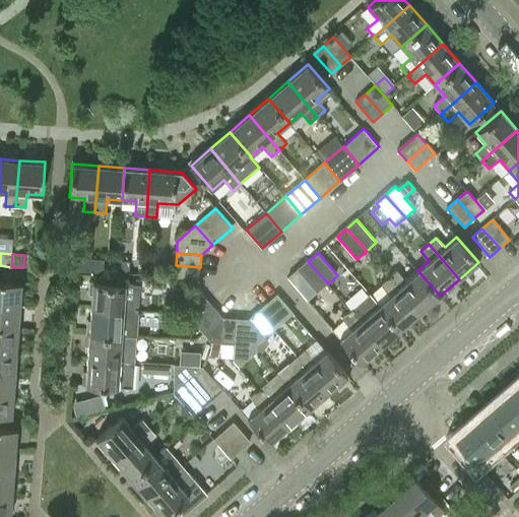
[(90,272),(91,260),(78,259),(78,271),(90,272)]
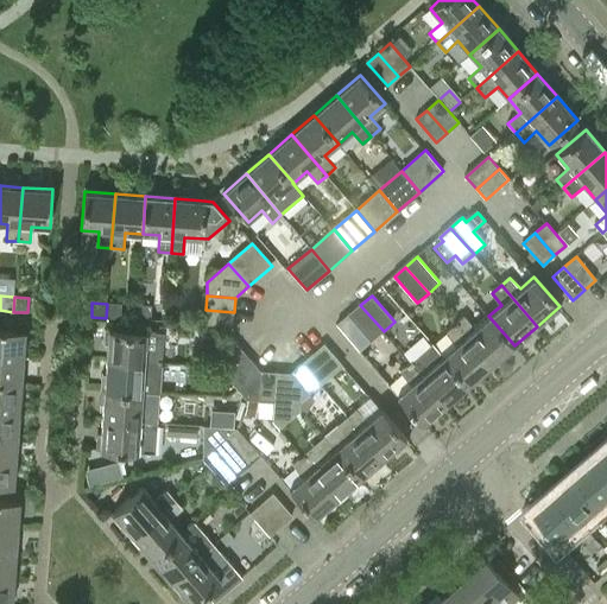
[(121,319),(121,305),(107,304),(106,318),(121,319)]
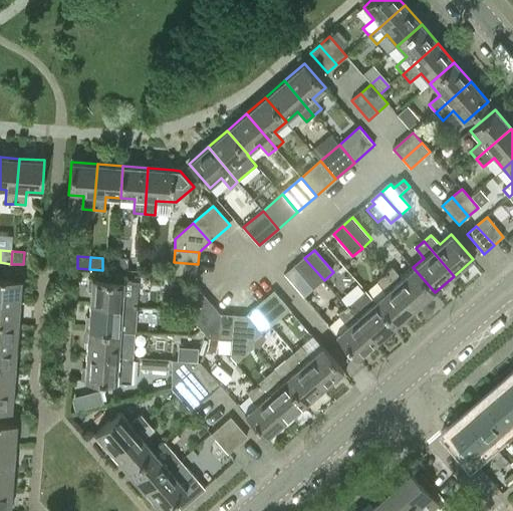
[(314,289),(324,280),(304,258),(295,267),(314,289)]
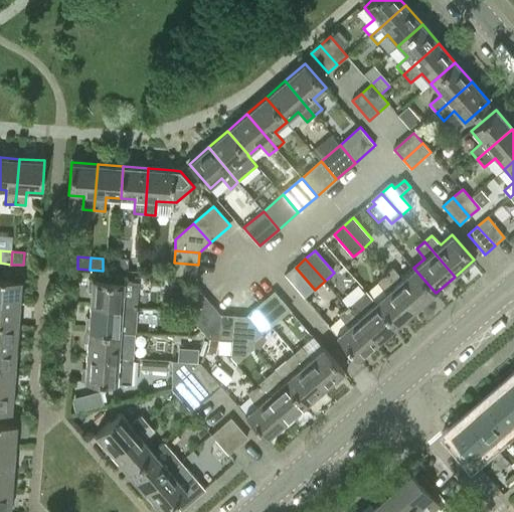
[(128,273),(129,260),(116,260),(115,272),(128,273)]
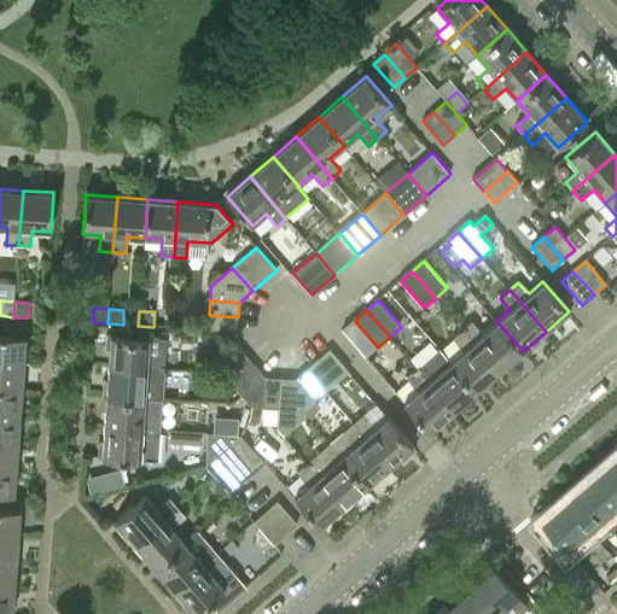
[(237,333),(238,317),(209,315),(208,331),(237,333)]
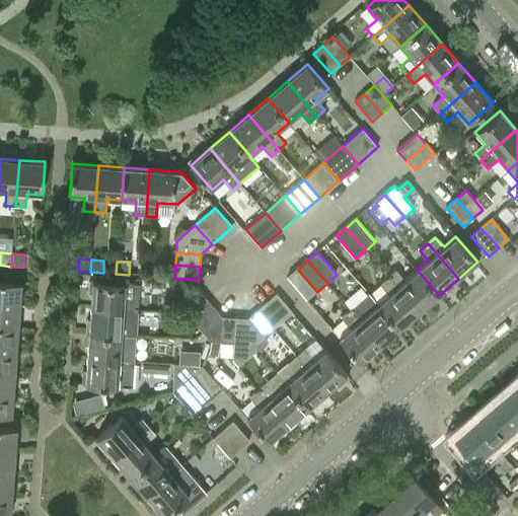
[(417,270),(405,280),(397,270),(389,277),(420,312),(439,295),(417,270)]
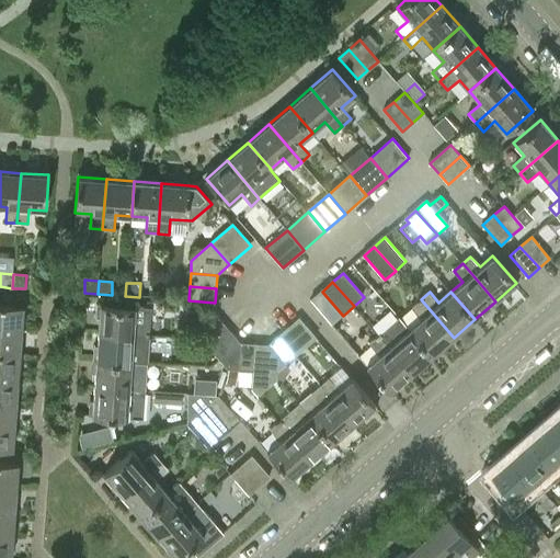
[(433,355),(454,338),(421,299),(412,307),(421,318),(409,328),(433,355)]
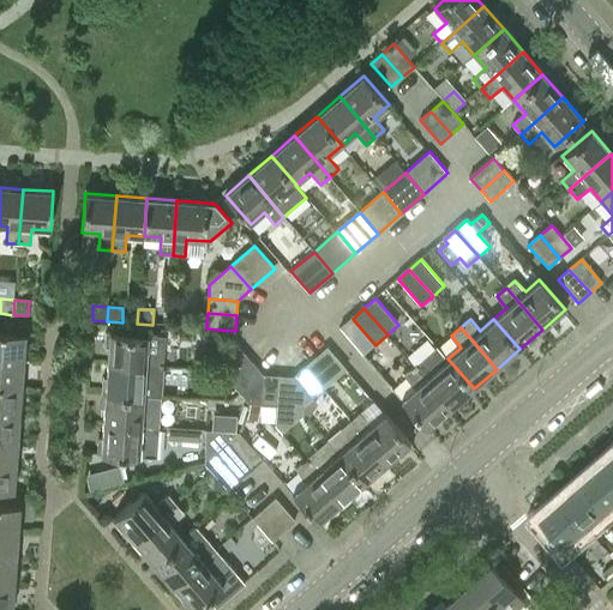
[(0,358),(23,360),(25,336),(0,332),(0,358)]
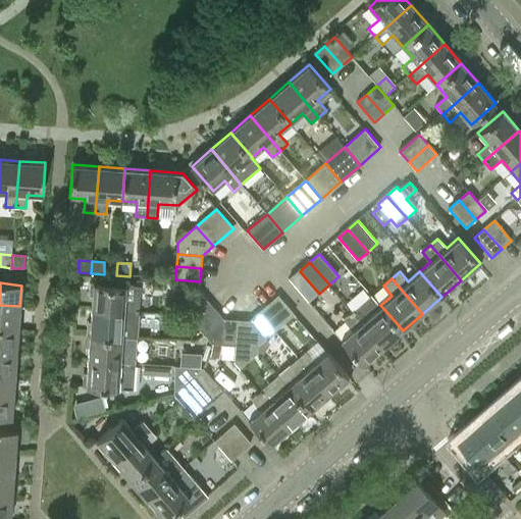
[(141,287),(126,286),(94,283),(92,310),(139,313),(141,287)]
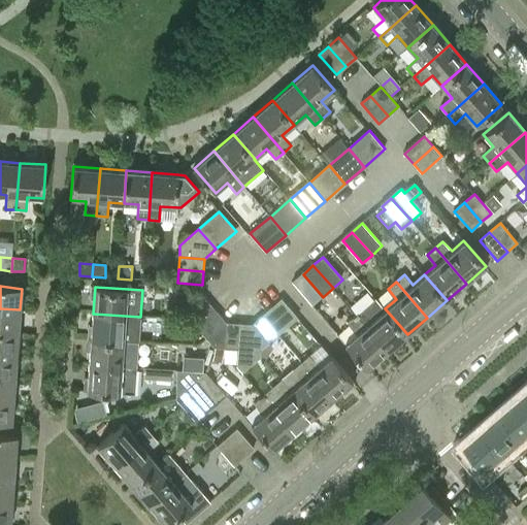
[(210,304),(202,295),(176,293),(175,303),(191,321),(210,304)]
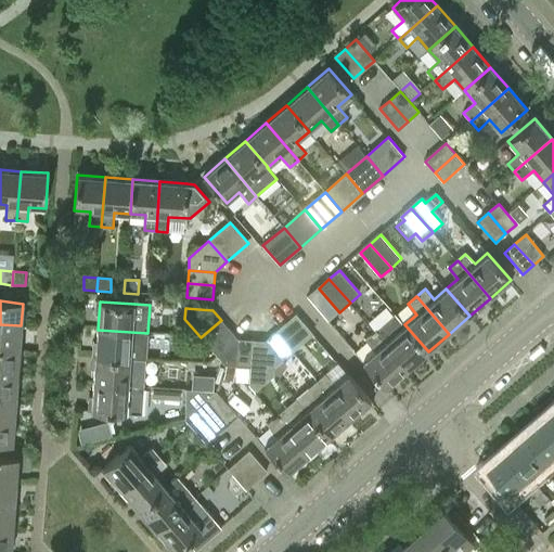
[(408,370),(428,351),(404,324),(396,313),(383,324),(375,332),(408,370)]
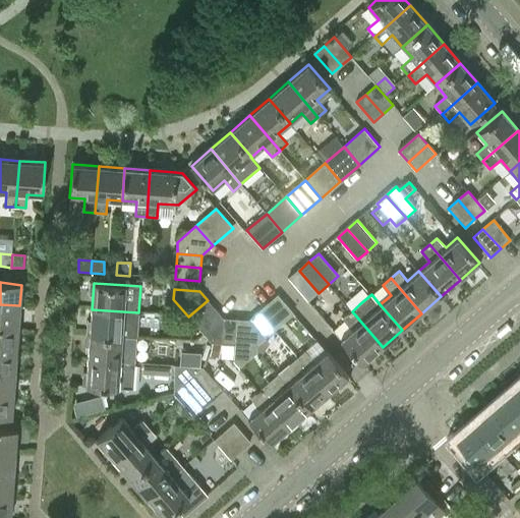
[(276,330),(294,314),(278,295),(260,311),(276,330)]
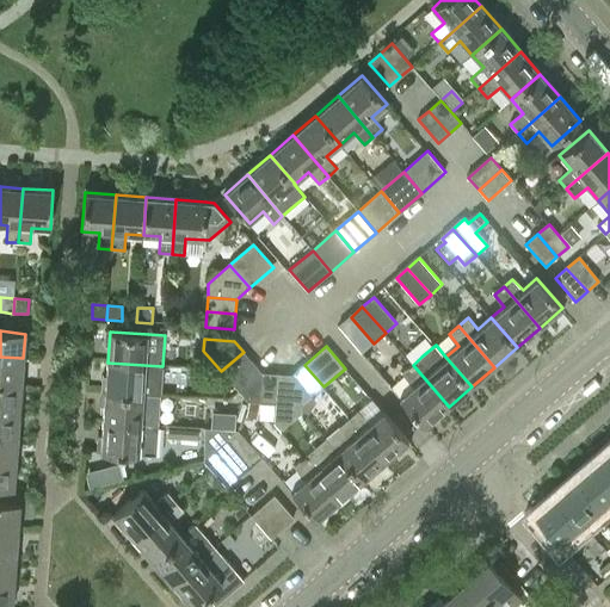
[(230,383),(253,363),(244,352),(221,371),(230,383)]
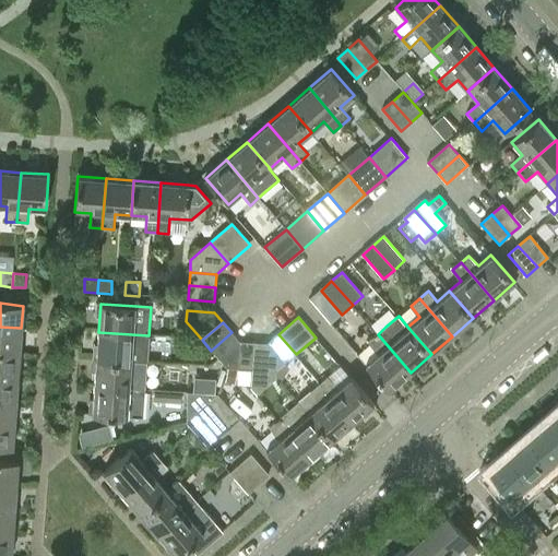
[(0,351),(20,353),(21,330),(0,328),(0,351)]
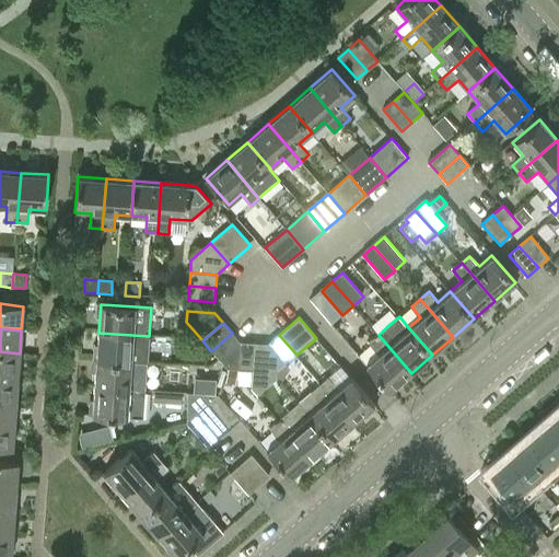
[(148,363),(149,336),(99,333),(96,360),(131,362),(148,363)]
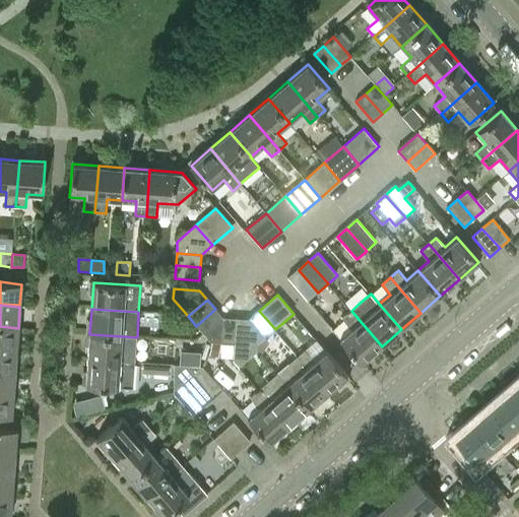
[(221,343),(223,319),(215,309),(196,326),(211,342),(221,343)]
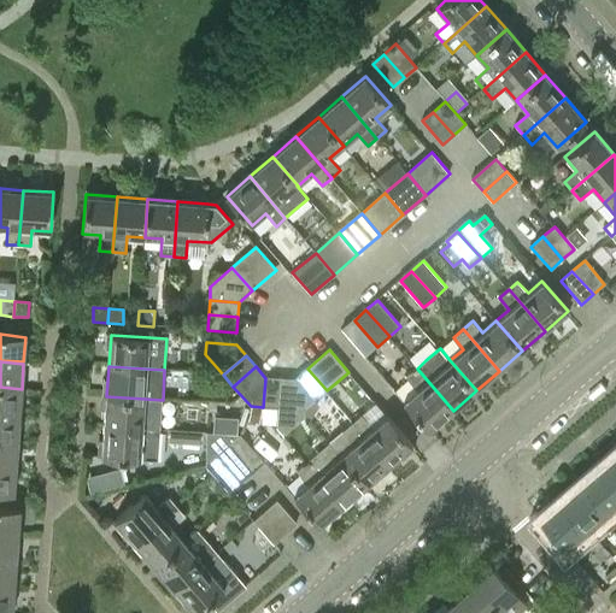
[(314,402),(327,390),(308,369),(294,381),(314,402)]
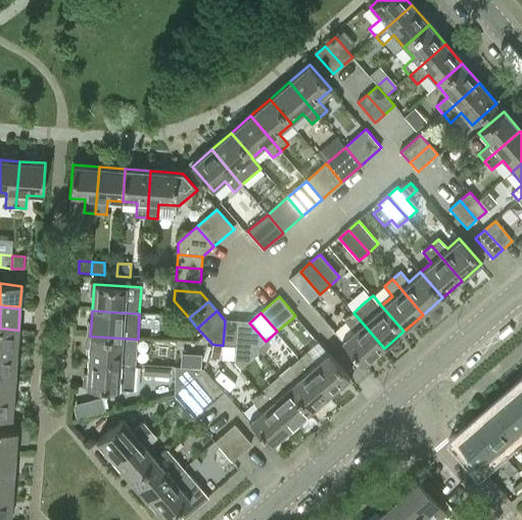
[(364,366),(384,348),(353,313),(344,320),(353,330),(342,340),(364,366)]
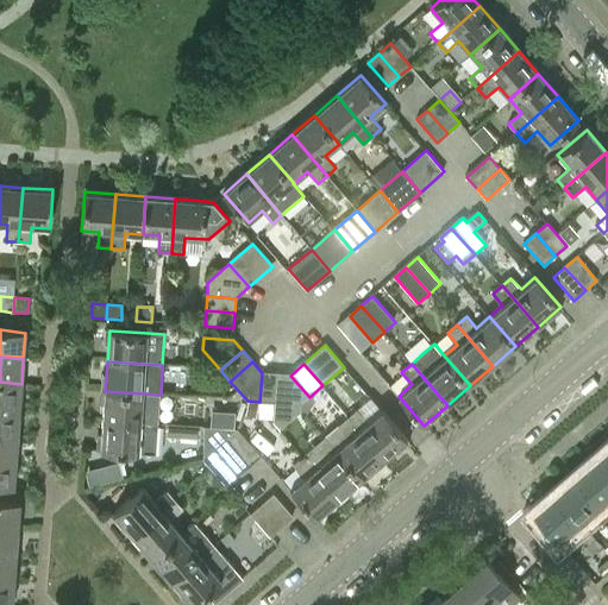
[(276,403),(277,375),(262,373),(259,402),(276,403)]
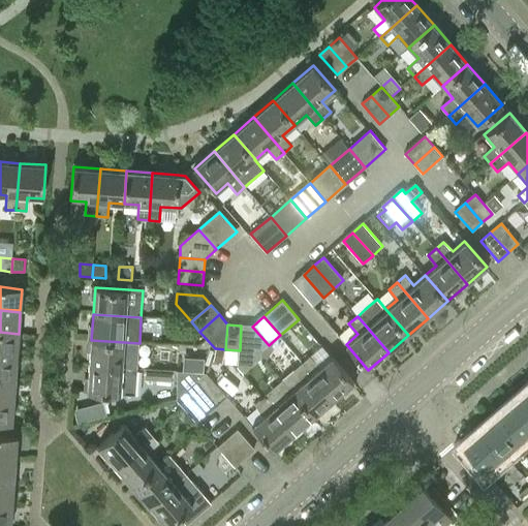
[(269,345),(252,327),(241,326),(240,350),(260,351),(269,345)]
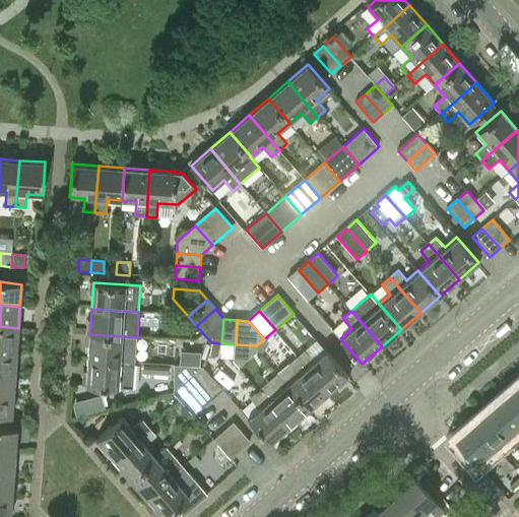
[(0,348),(16,350),(18,328),(0,326),(0,348)]
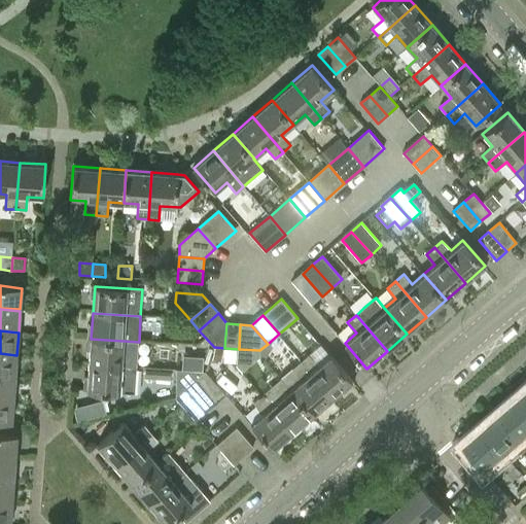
[(123,356),(124,341),(91,339),(89,364),(137,369),(137,357),(123,356)]
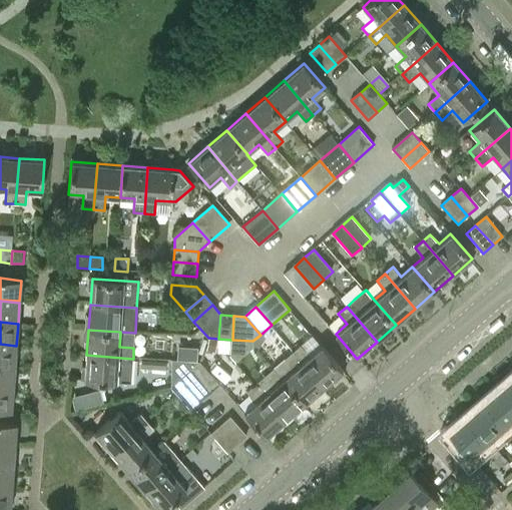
[(218,341),(209,339),(206,351),(215,353),(218,341)]
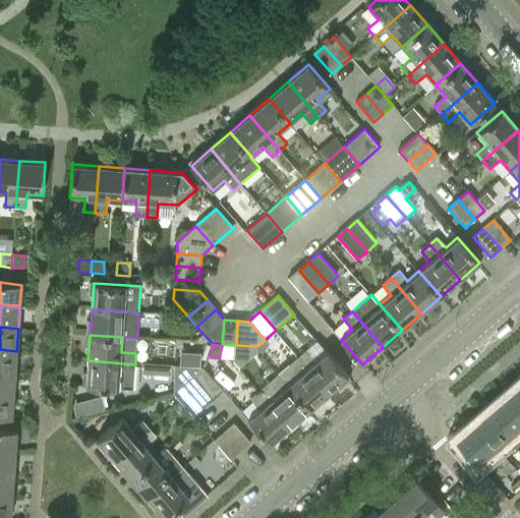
[(0,371),(15,372),(16,351),(0,349),(0,371)]
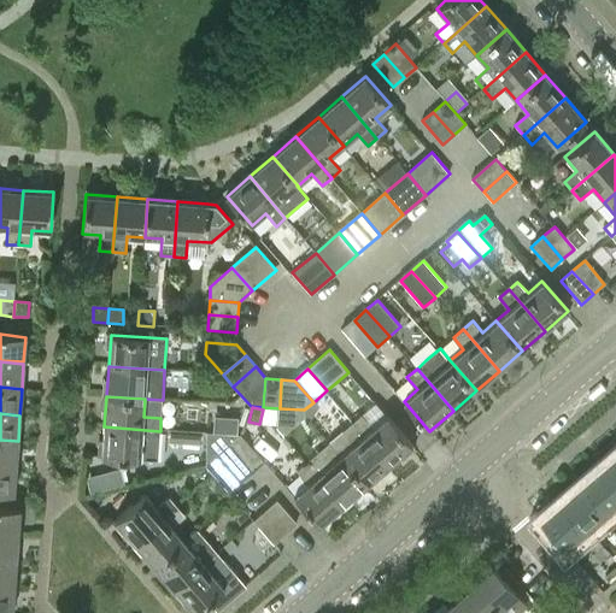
[(386,416),(373,428),(362,416),(353,423),(389,465),(412,446),(386,416)]
